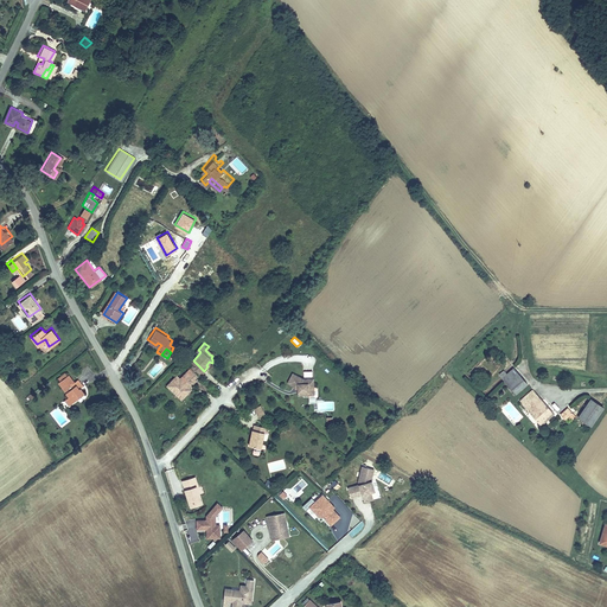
[(195,362),(191,364),(199,372),(202,369),(195,362)]
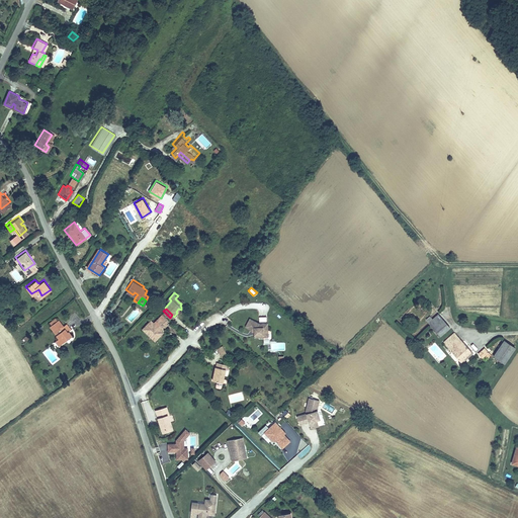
[(163,311),(160,314),(167,321),(170,318),(163,311)]
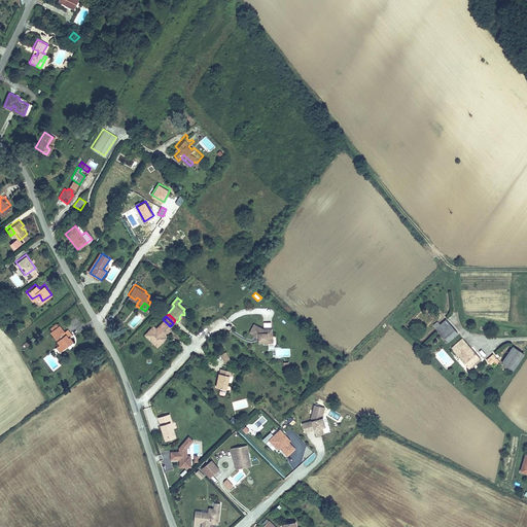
[(146,331),(151,338),(153,336),(155,340),(159,338),(161,341),(167,336),(166,334),(171,327),(170,326),(163,319),(157,325),(154,322),(146,331)]
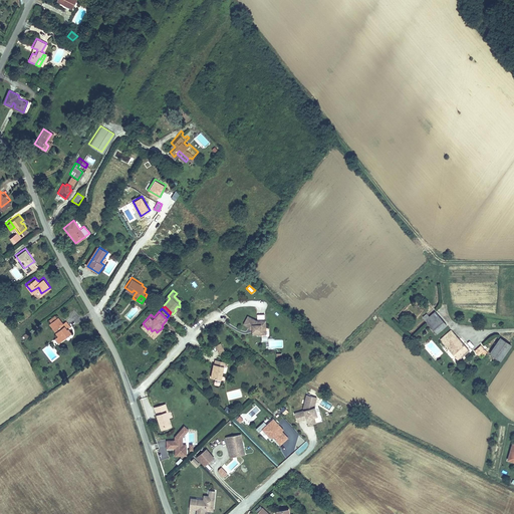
[(433,335),(444,324),(431,312),(421,322),(433,335)]
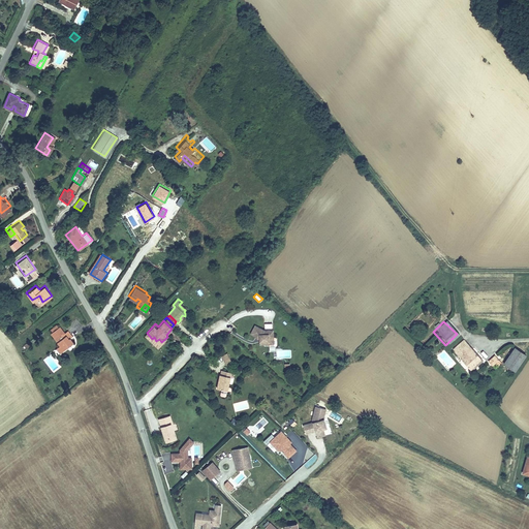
[(263,344),(270,345),(271,342),(273,340),(277,341),(277,332),(269,331),(258,323),(253,332),(258,335),(257,337),(261,339),(262,342),(265,342),(263,344)]
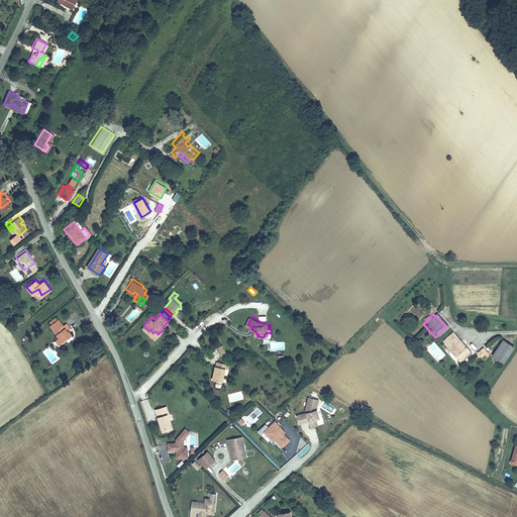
[(70,326),(65,320),(62,322),(57,317),(46,324),(57,336),(54,338),(58,345),(72,334),(68,328),(70,326)]
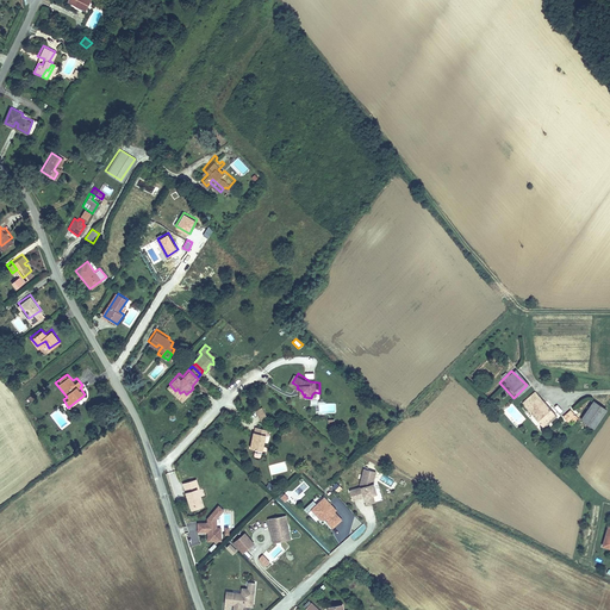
[(178,388),(175,391),(182,398),(186,394),(184,391),(180,393),(178,388)]
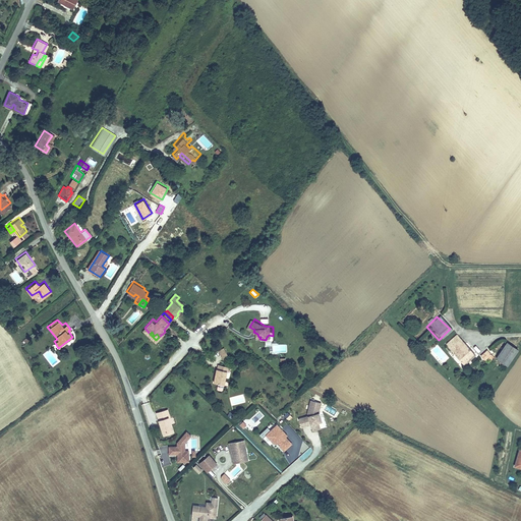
[(443,346),(453,355),(464,344),(454,335),(443,346)]
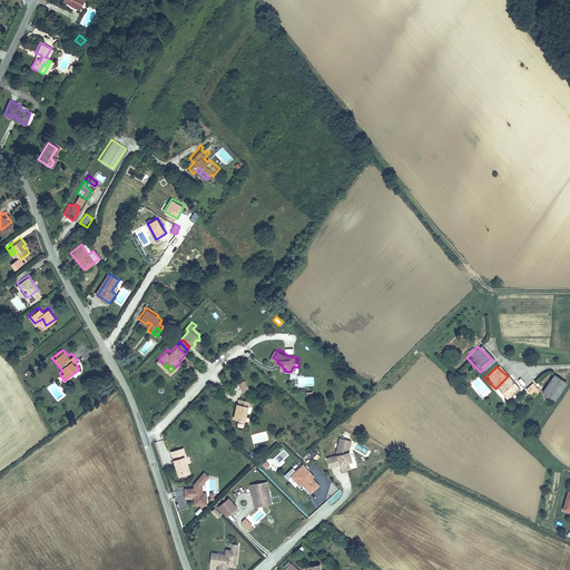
[(508,376),(495,389),(505,399),(520,384),(510,374),(508,376)]
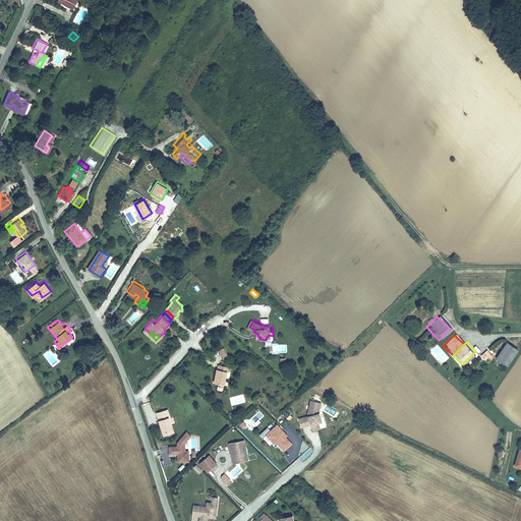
[(518,350),(507,343),(496,359),(506,366),(518,350)]
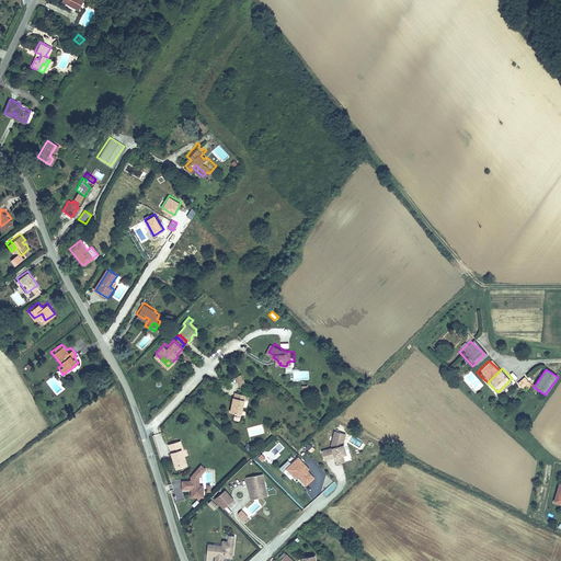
[(529,386),(521,377),(514,385),(518,389),(523,386),(526,389),(529,386)]
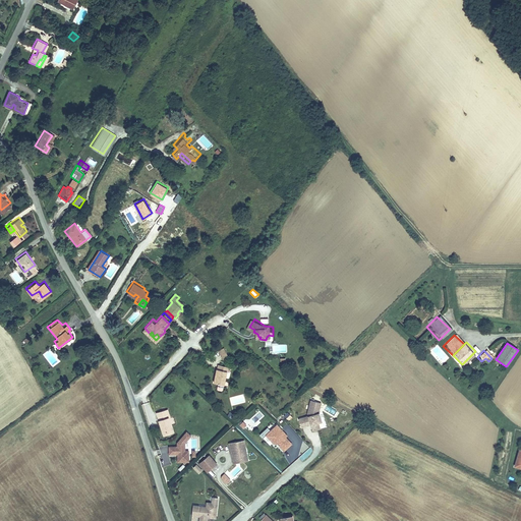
[(221,387),(222,386),(223,381),(224,381),(226,367),(229,368),(230,362),(219,360),(218,365),(215,365),(213,379),(216,380),(215,385),(216,386),(221,387)]
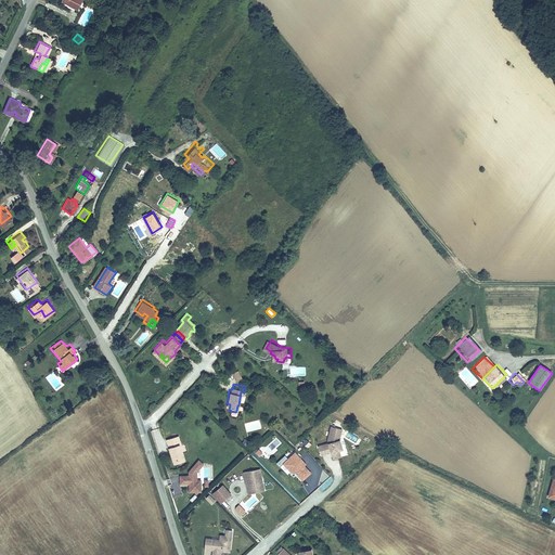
[(343,428),(331,425),(327,440),(327,442),(318,446),(321,455),(331,452),(333,457),(340,455),(339,450),(344,448),(340,438),(343,428)]
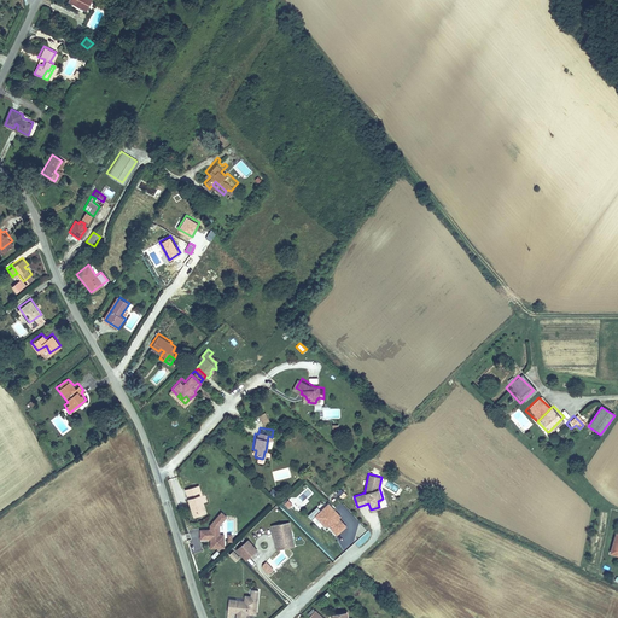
[(186,489),(193,512),(204,508),(199,493),(202,491),(199,484),(186,489)]
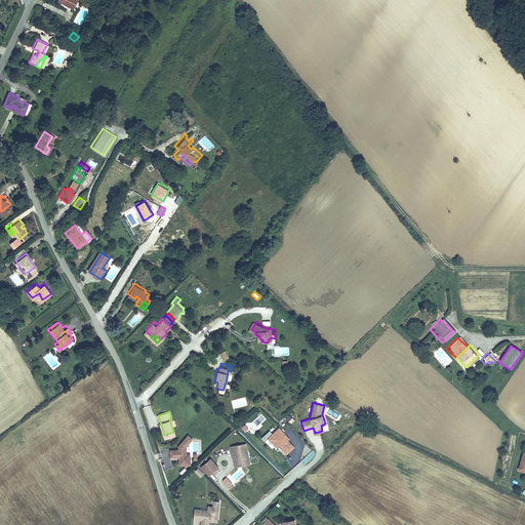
[(290,423),(294,420),(290,414),(285,418),(290,423)]
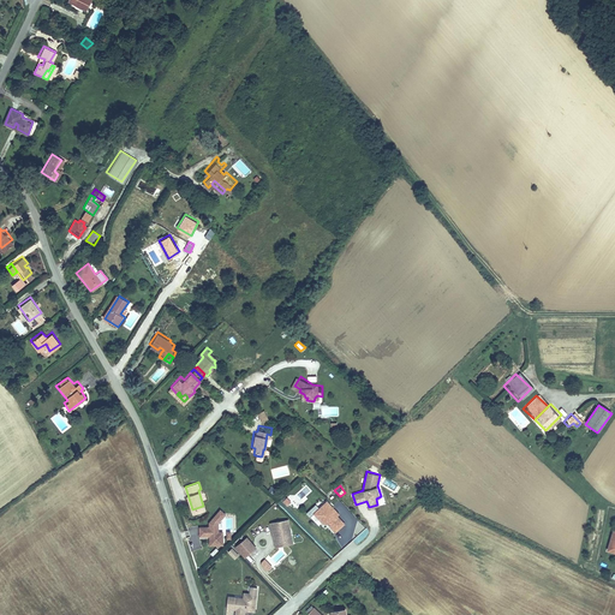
[(327,500),(312,513),(322,523),(328,523),(335,531),(344,523),(336,515),(340,513),(327,500)]
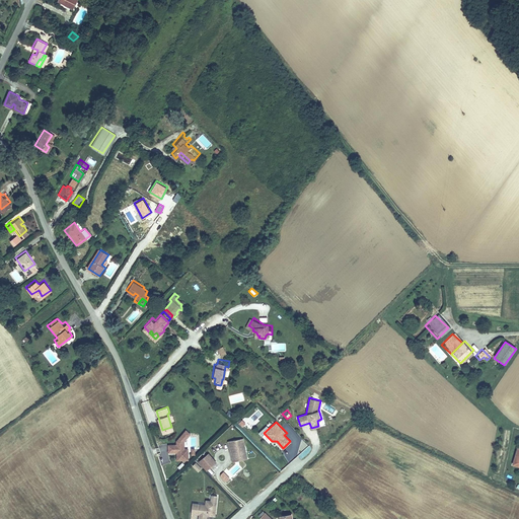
[(176,443),(168,444),(168,453),(176,452),(176,460),(189,460),(189,448),(184,448),(184,441),(192,433),(186,429),(176,440),(176,443)]
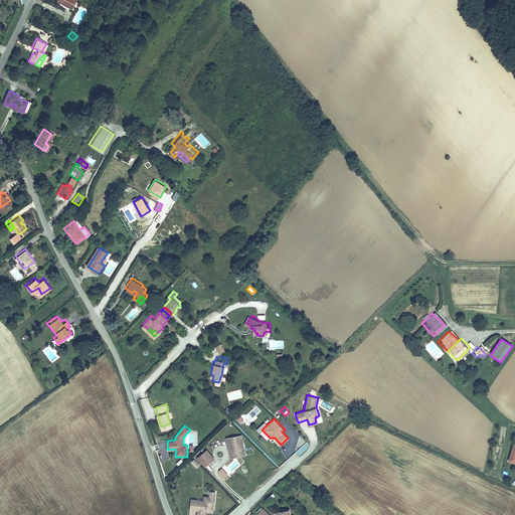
[(243,454),(239,433),(224,437),(227,447),(229,449),(230,454),(237,452),(238,455),(243,454)]
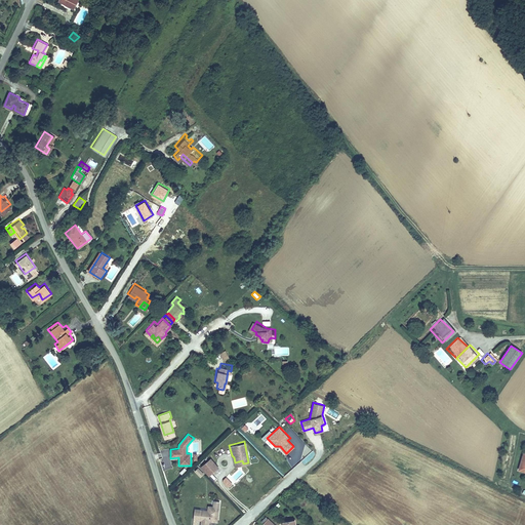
[(243,463),(242,460),(235,462),(234,457),(232,455),(234,466),(243,463)]
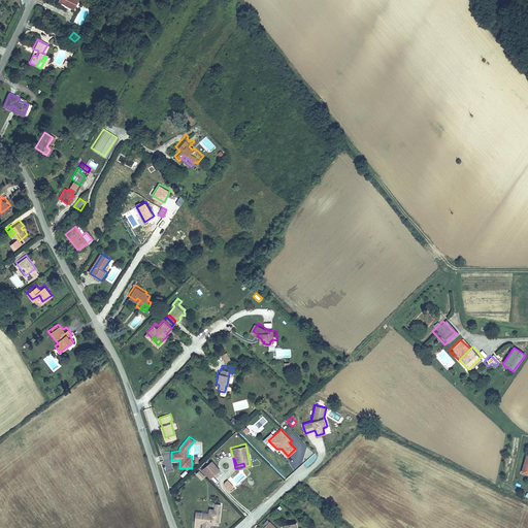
[(510,458),(505,473),(510,474),(515,460),(510,458)]
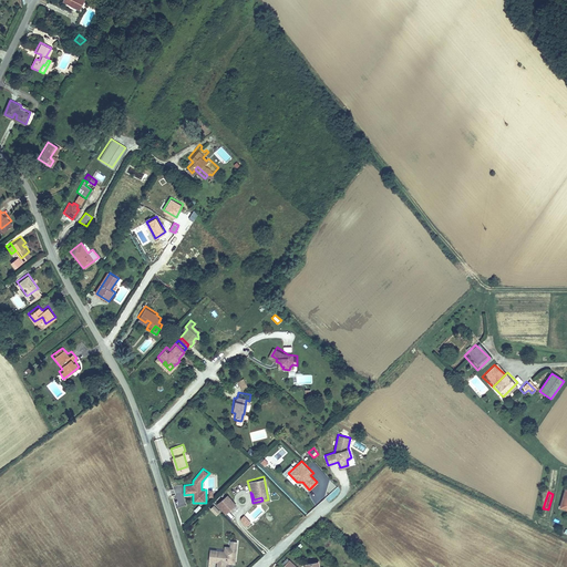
[(228,494),(217,504),(226,514),(237,505),(228,494)]
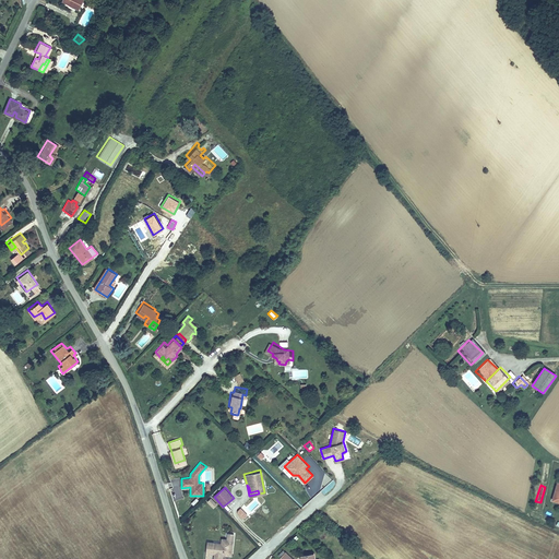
[(213,508),(217,503),(211,497),(206,501),(213,508)]
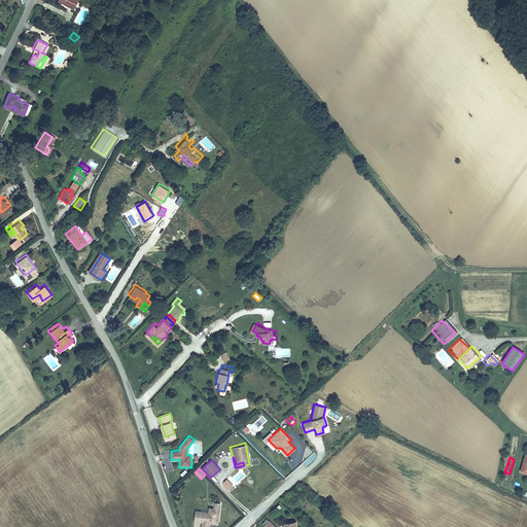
[(229,489),(233,485),(227,479),(223,483),(229,489)]
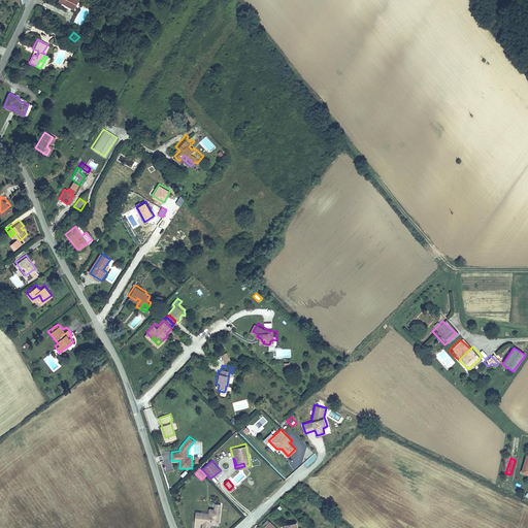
[(219,521),(220,503),(215,502),(213,508),(213,510),(213,513),(208,513),(195,512),(194,522),(202,522),(201,527),(208,527),(209,523),(215,523),(218,524),(219,521)]
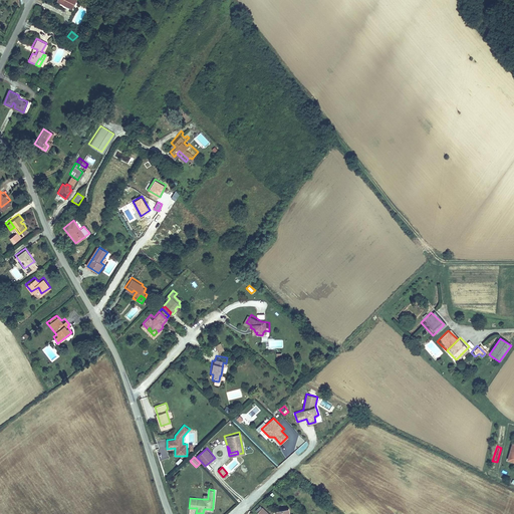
[(254,510),(257,513),(267,513),(259,505),(254,510)]
